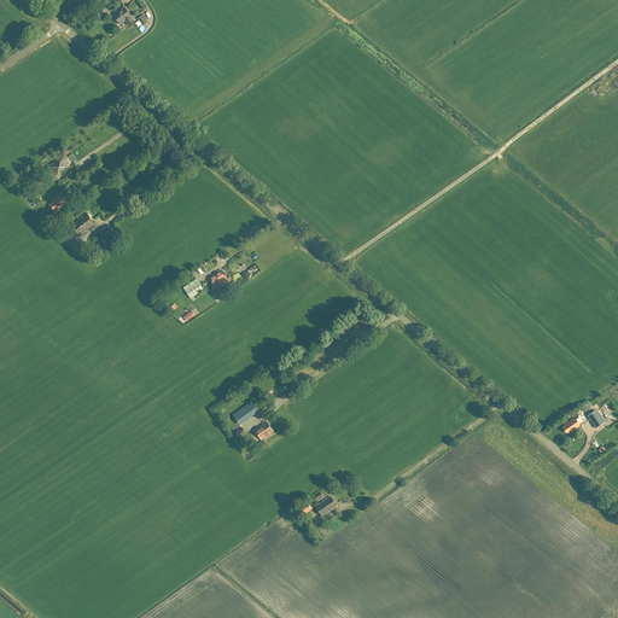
[(128,25),(134,22),(130,17),(124,7),(114,16),(120,25),(124,22),(128,25)]
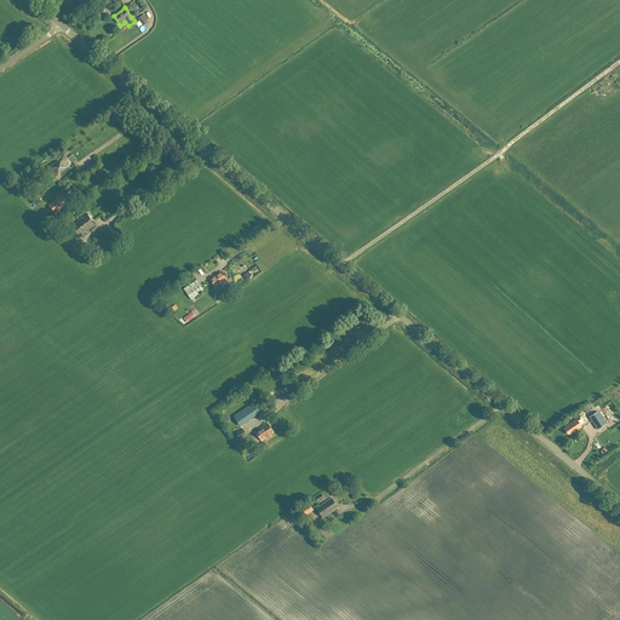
[(55,178),(72,164),(64,154),(47,168),(55,178)]
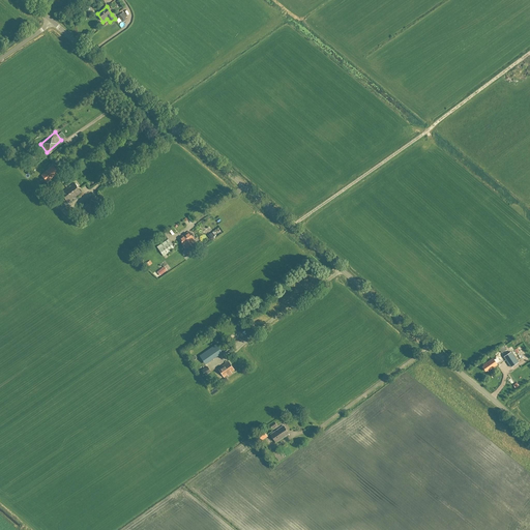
[(36,160),(40,156),(32,147),(27,151),(36,160)]
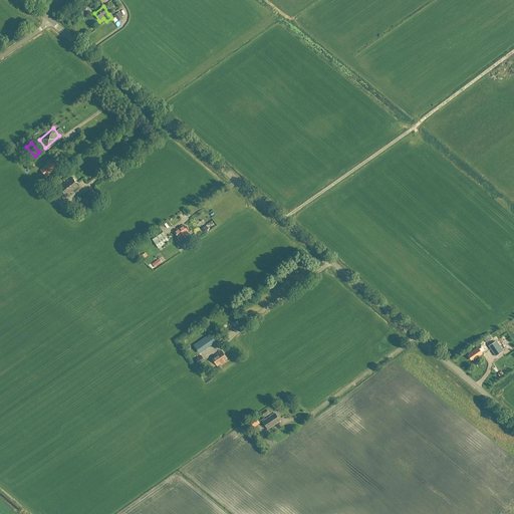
[(23,161),(26,159),(21,151),(18,153),(23,161)]
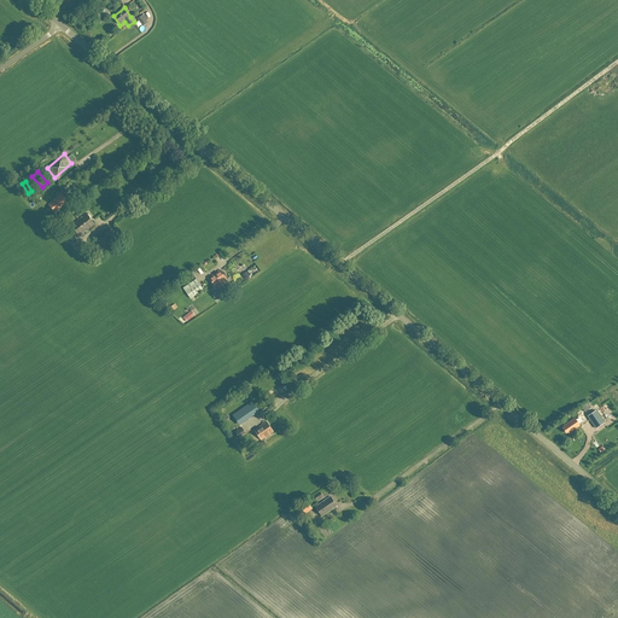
[(48,204),(54,213),(69,202),(62,193),(48,204)]
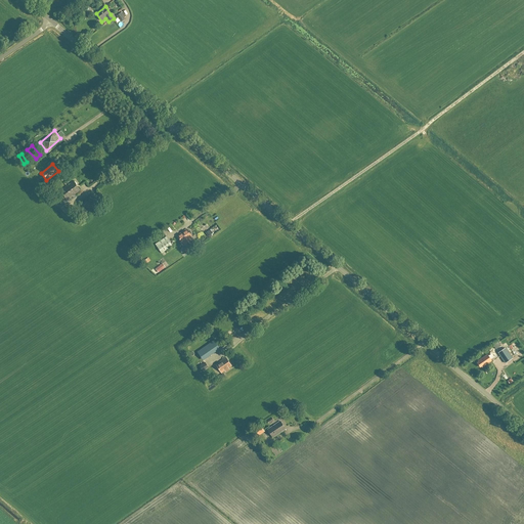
[(67,200),(75,194),(80,190),(74,181),(60,191),(67,200)]
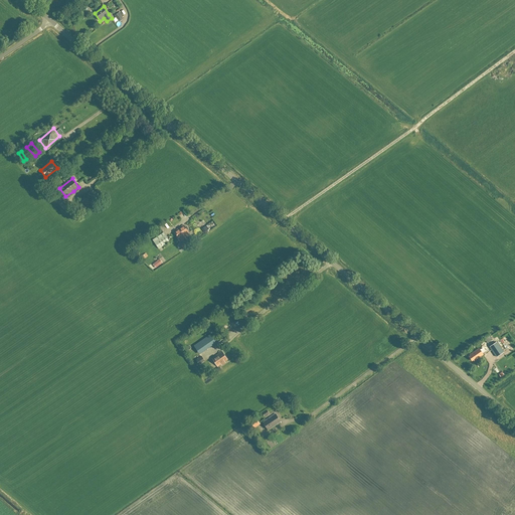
[(99,202),(98,200),(92,191),(75,202),(81,210),(89,205),(91,204),(91,205),(93,204),(94,206),(99,202)]
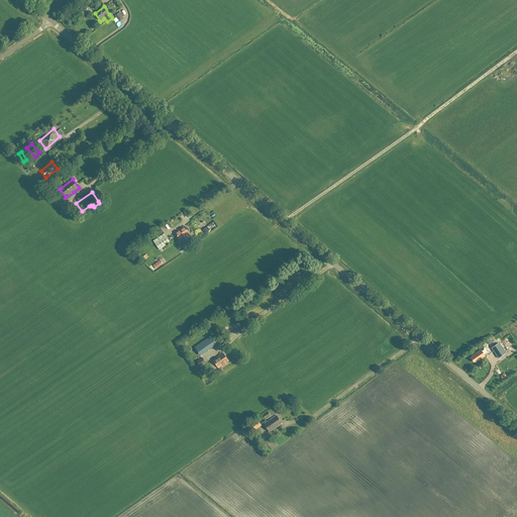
[(188,231),(189,230),(189,229),(188,227),(186,227),(185,228),(184,226),(175,232),(180,239),(181,239),(183,241),(184,243),(181,245),(184,249),(195,241),(192,237),(190,239),(189,237),(190,236),(188,234),(189,233),(188,231)]
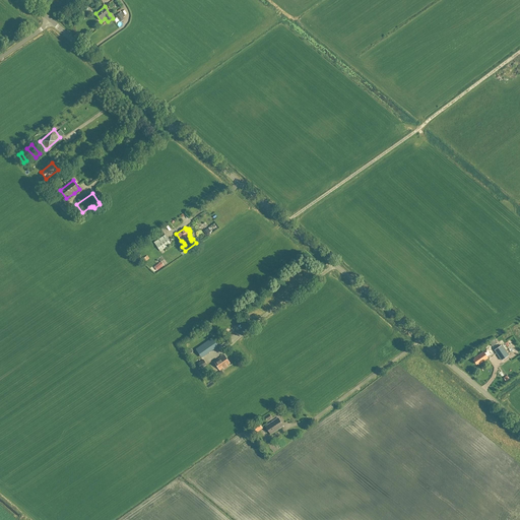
[(208,236),(213,234),(211,228),(205,231),(208,236)]
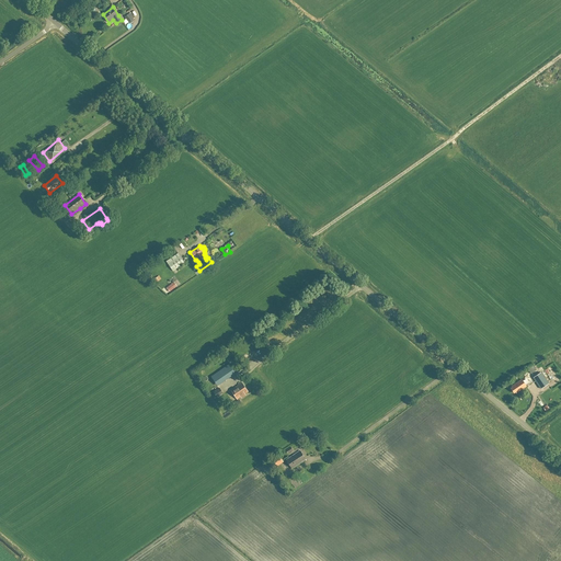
[(173,272),(185,264),(179,254),(167,262),(173,272)]
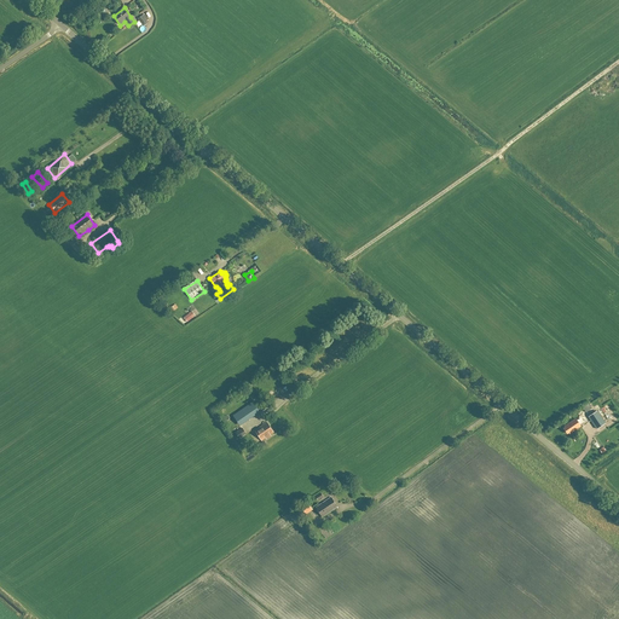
[(238,412),(244,422),(260,412),(253,403),(238,412)]
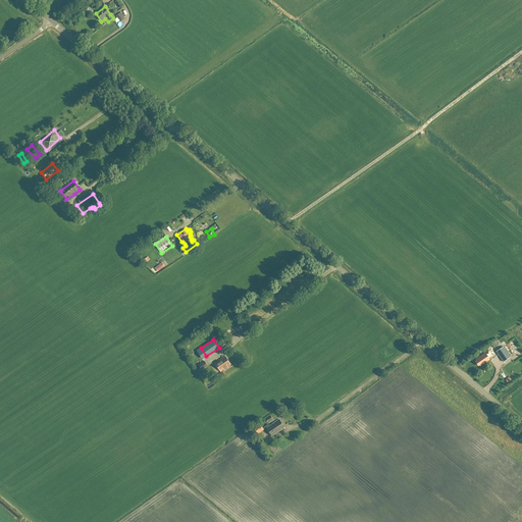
[(504,347),(497,352),(504,362),(510,357),(504,347)]
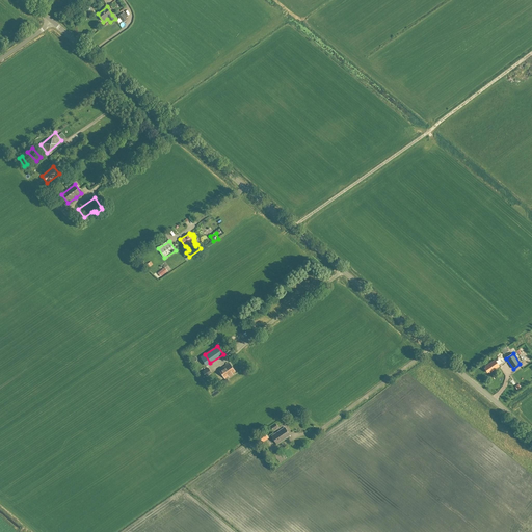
[(489,373),(499,367),(495,361),(485,367),(486,368),(484,369),(487,373),(488,372),(489,373)]
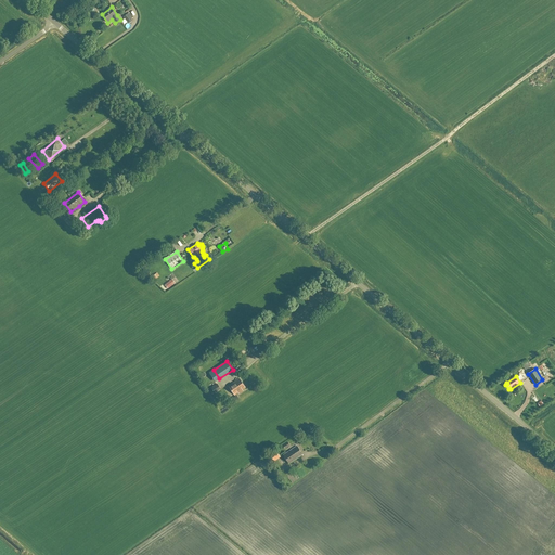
[(242,390),(245,388),(240,378),(228,386),(234,396),(237,392),(239,395),(243,391),(242,390)]
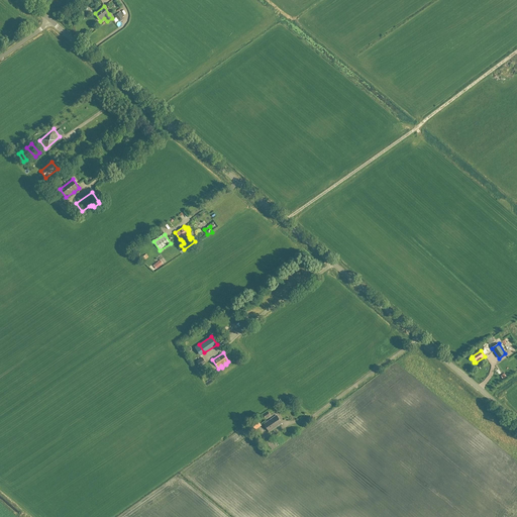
[(200,367),(206,363),(202,357),(197,362),(200,367)]
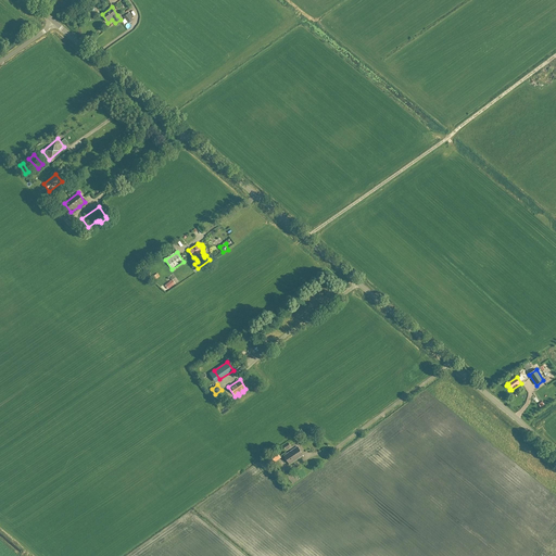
[(289,465),(303,455),(298,446),(283,456),(289,465)]
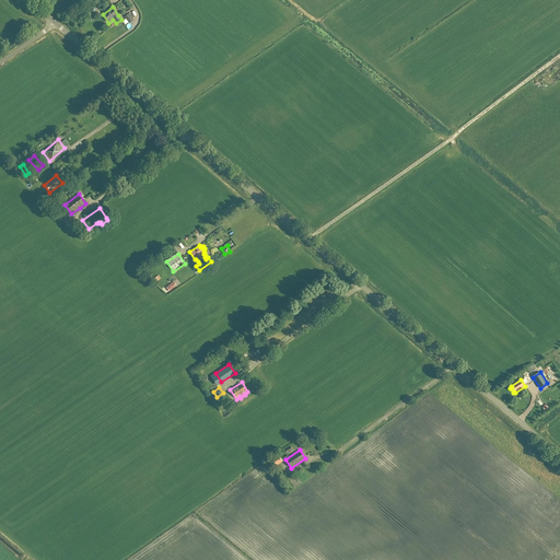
[(273,468),(283,462),(279,455),(269,462),(273,468)]
